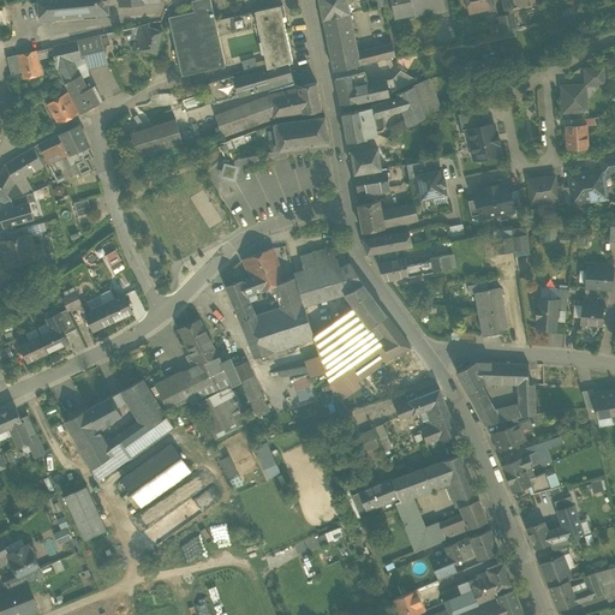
[(37,0),(40,19),(109,13),(107,0),(120,0),(120,3),(145,0),(37,0)]
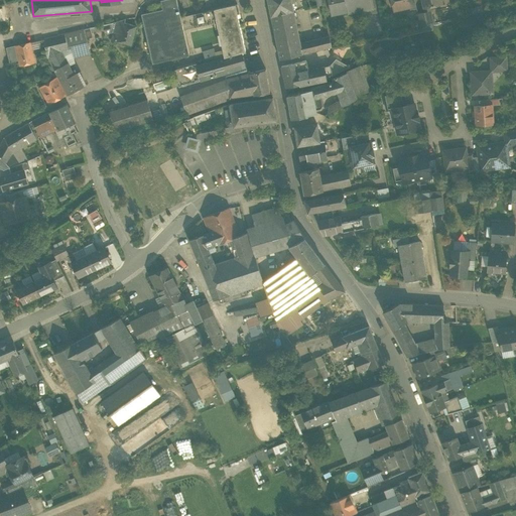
[(176,0),(161,0),(163,9),(142,14),(153,62),(189,54),(180,17),(176,0)]
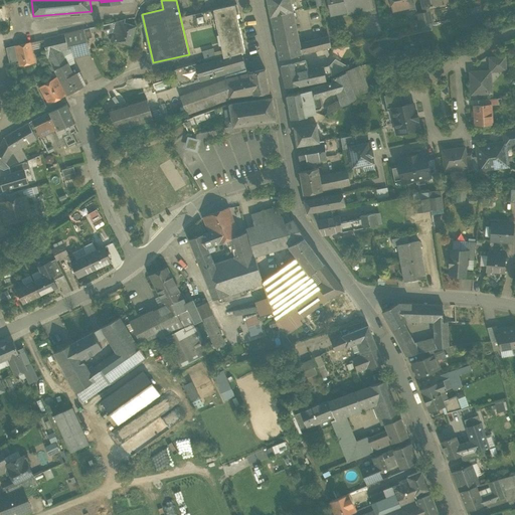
[(267,0),(271,16),(293,11),(291,2),(295,1),(294,0),(267,0)]
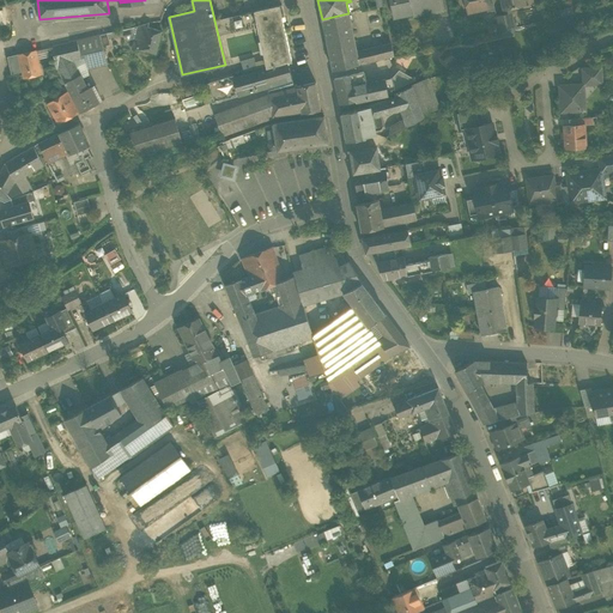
[(389,0),(394,18),(413,14),(413,17),(443,10),(441,0),(389,0)]
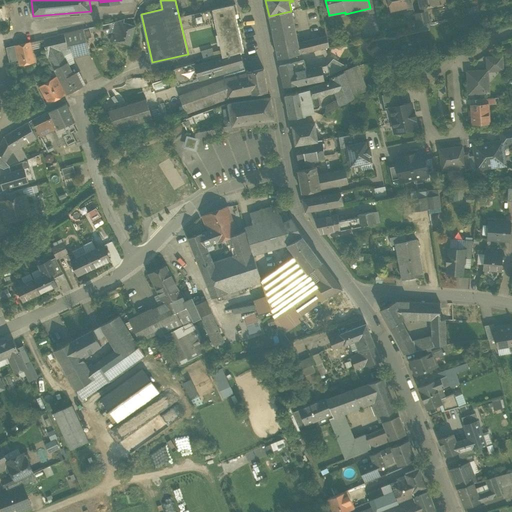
[(388,0),(387,2),(388,6),(390,8),(395,7),(396,10),(406,7),(407,7),(405,0),(388,0)]
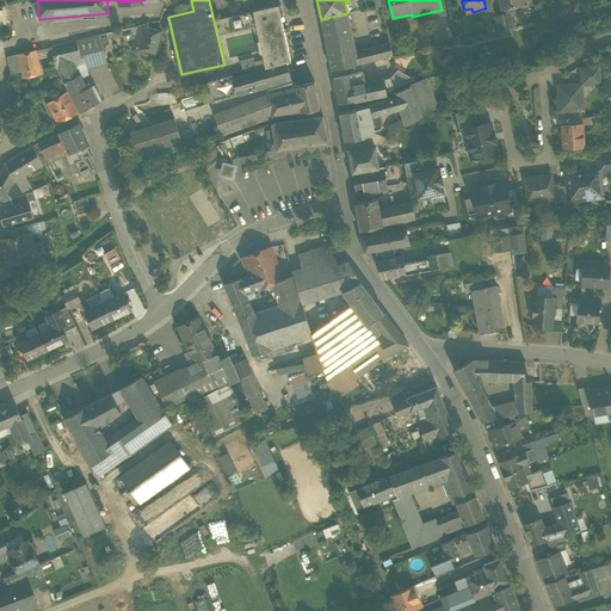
[(491,0),(483,0),(486,8),(485,8),(486,12),(493,11),(491,0)]
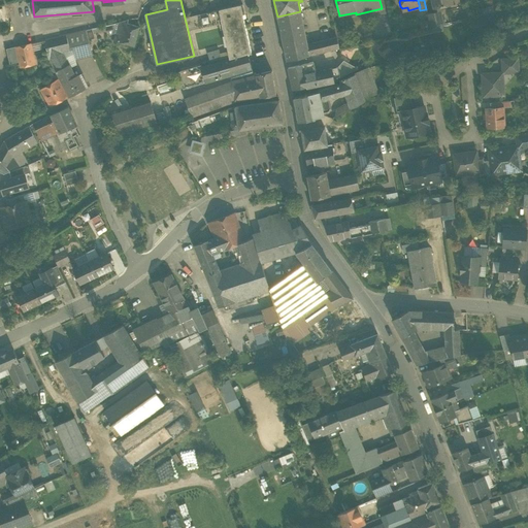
[(430,0),(433,9),(453,5),(452,0),(430,0)]
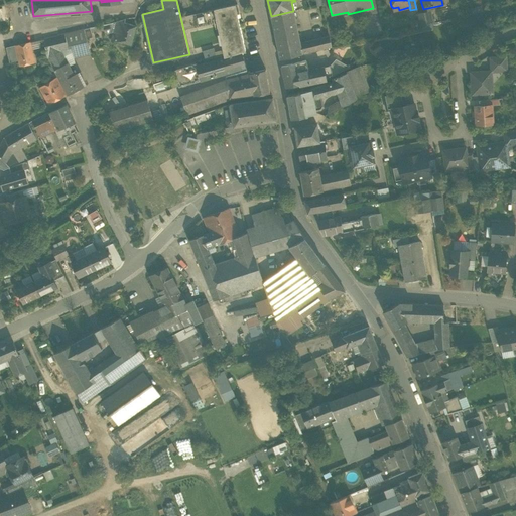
[(235,5),(214,9),(214,10),(180,17),(183,29),(217,22),(224,57),(227,56),(242,52),(245,51),(237,14),(239,14),(237,5),(235,5)]
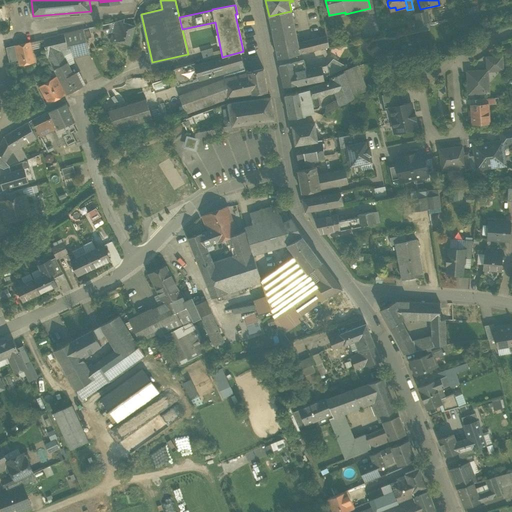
[(291,11),(269,16),(274,41),(296,36),(291,11)]
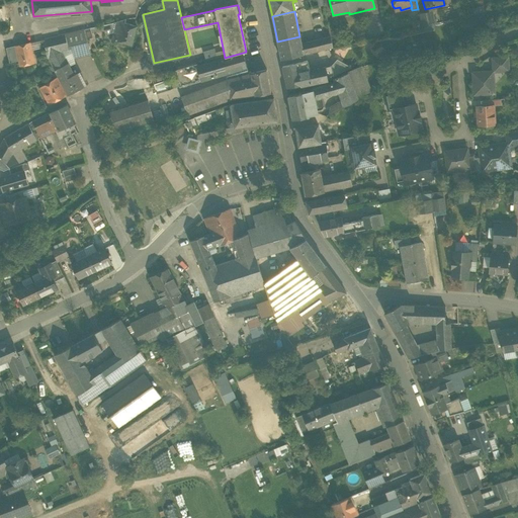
[(432,11),(419,14),(422,27),(434,24),(432,11)]
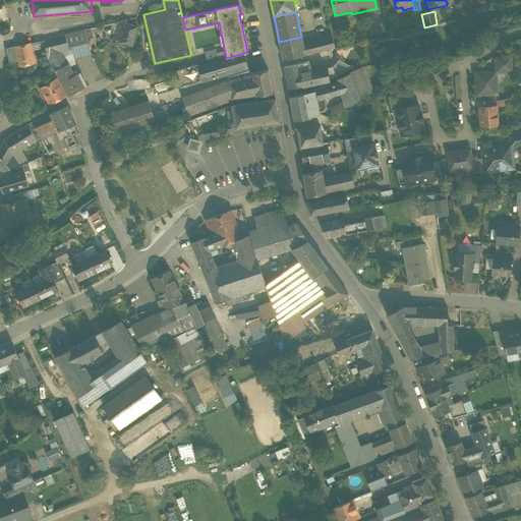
[(137,25),(125,22),(127,19),(117,21),(113,40),(132,45),(137,25)]
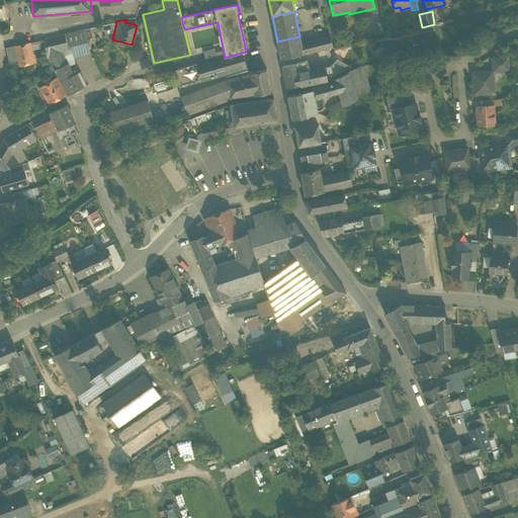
[(113,21),(91,27),(93,32),(113,27),(113,21)]
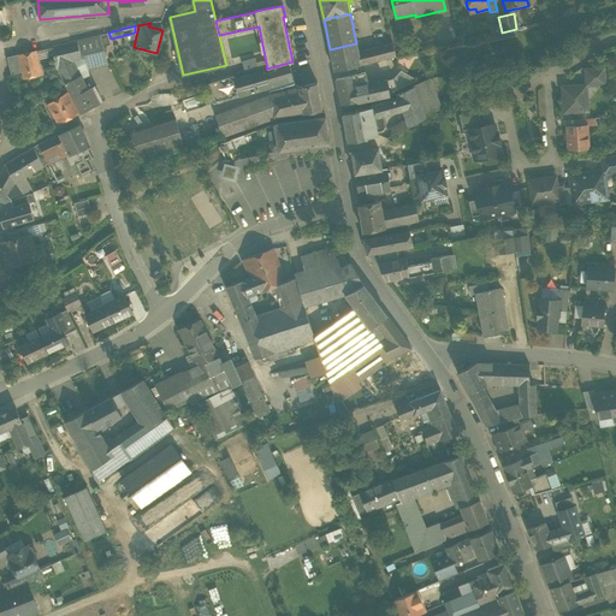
[(100,35),(77,40),(82,58),(86,57),(88,69),(107,64),(102,45),(100,35)]
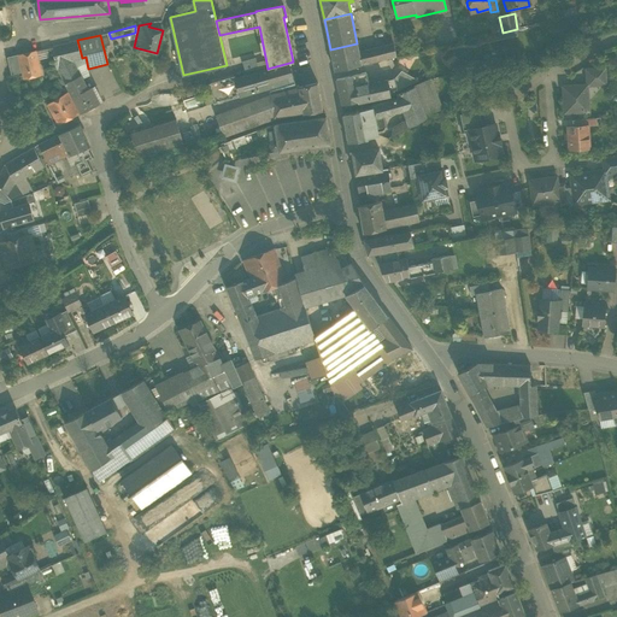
[(69,42),(53,46),(57,69),(65,83),(81,75),(74,60),(82,58),(77,40),(69,42)]
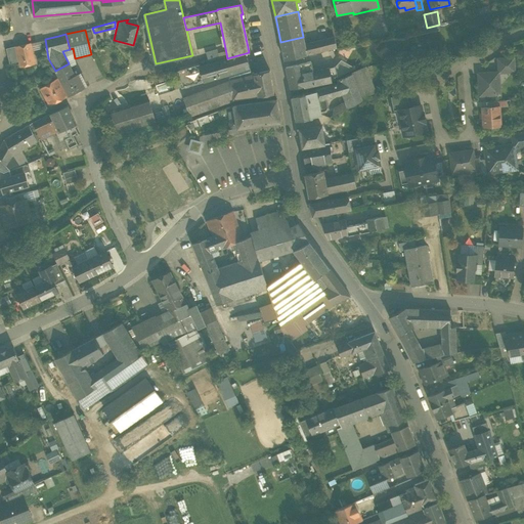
[(303,37),(280,42),(285,60),(307,55),(305,45),(305,44),(303,37)]
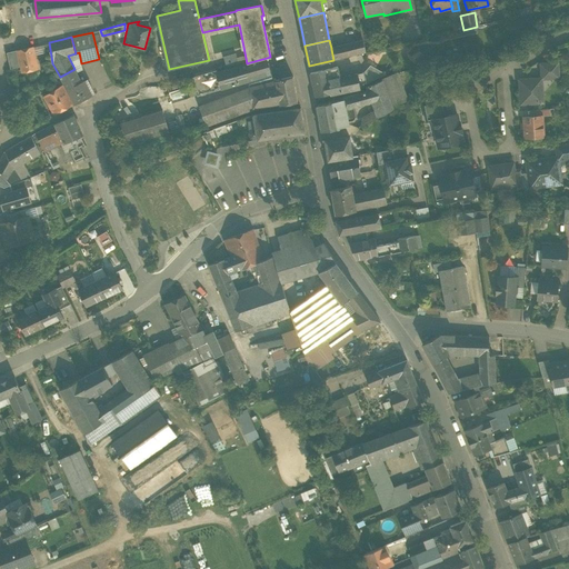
[(362,41),(331,48),(331,49),(333,60),(366,52),(362,41)]
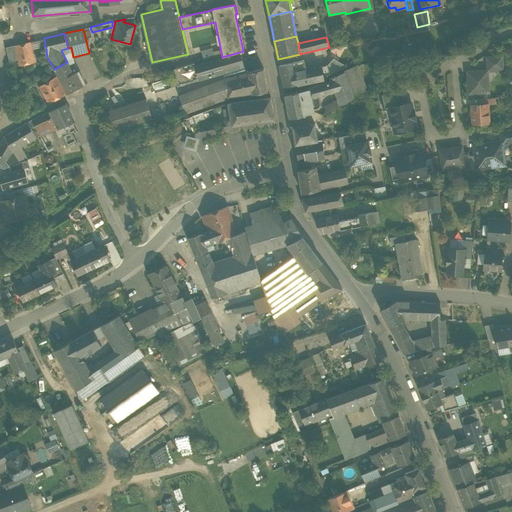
[(30,42),(16,45),(20,65),(34,61),(30,42)]
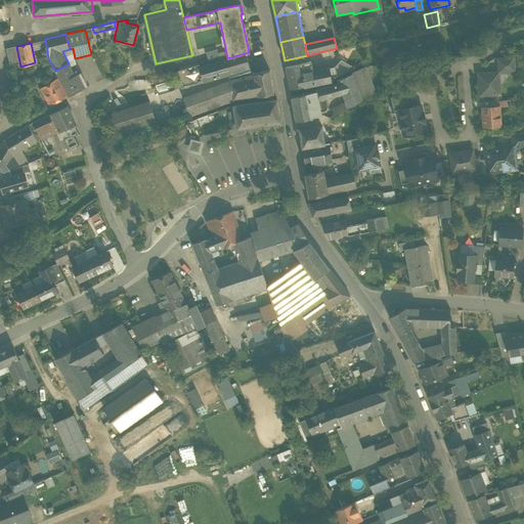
[(217,49),(206,52),(209,63),(220,60),(217,49)]
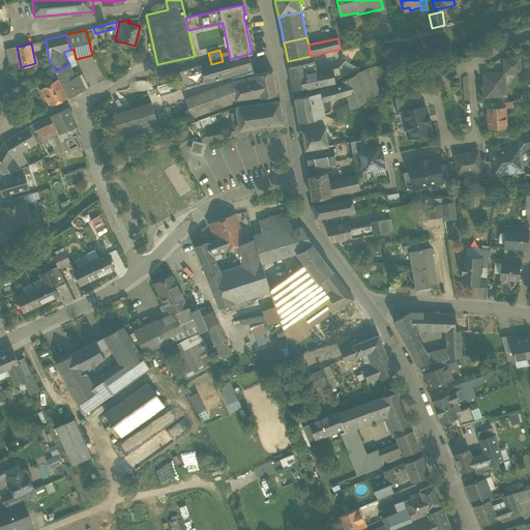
[(248,54),(233,58),(230,59),(223,61),(211,64),(202,66),(201,65),(179,71),(184,88),(228,77),(228,76),(231,76),(252,68),(253,68),(248,54)]
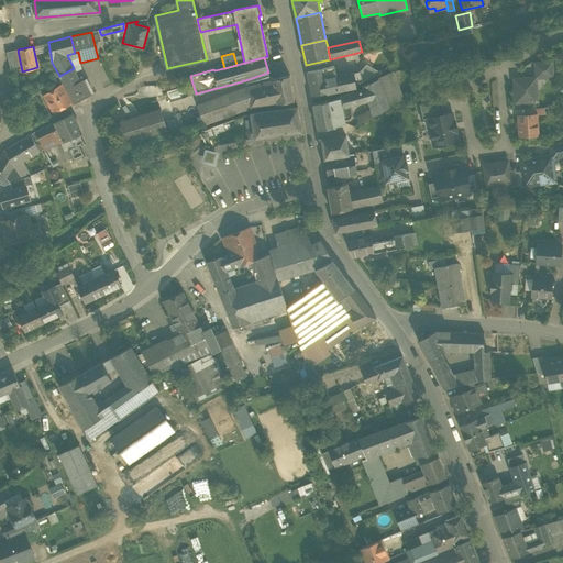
[(552,62),(534,63),(536,77),(536,78),(553,77),(552,62)]
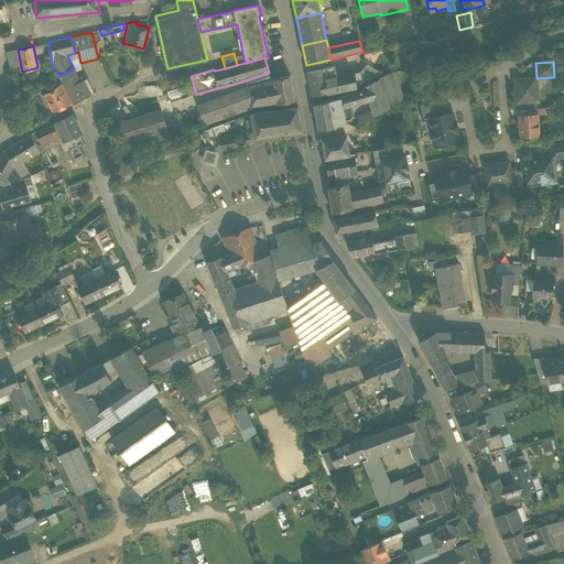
[(334,66),(307,73),(313,96),(329,93),(327,79),(337,77),(334,66)]
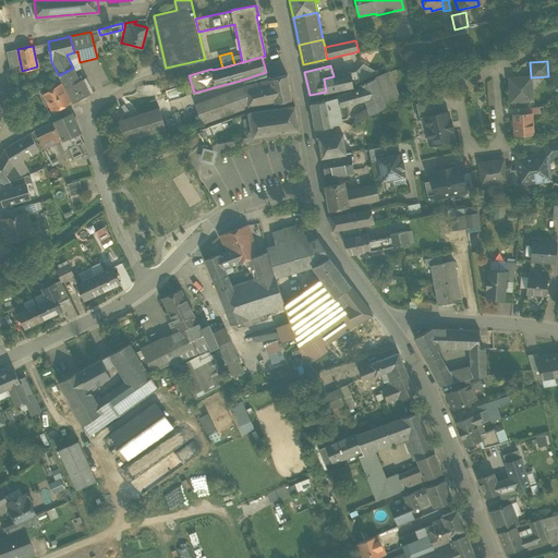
[(73,68),(59,75),(60,75),(65,87),(67,87),(80,81),(73,68)]
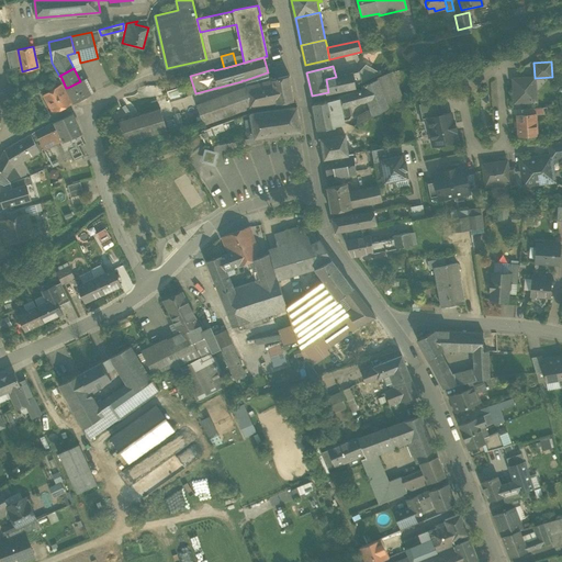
[(267,72),(245,80),(247,86),(269,80),(267,72)]
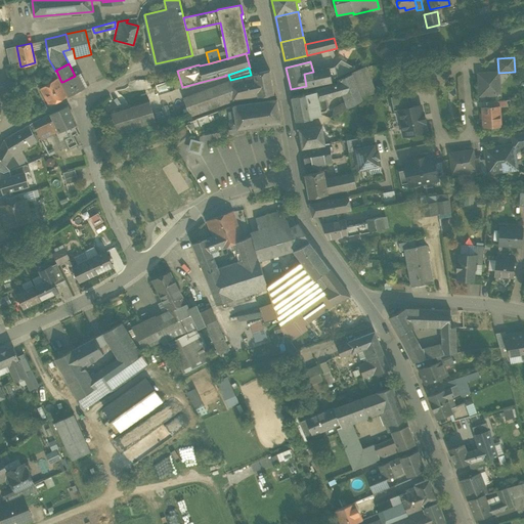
[(336,69),(332,70),(332,68),(326,69),(329,78),(338,76),(336,69)]
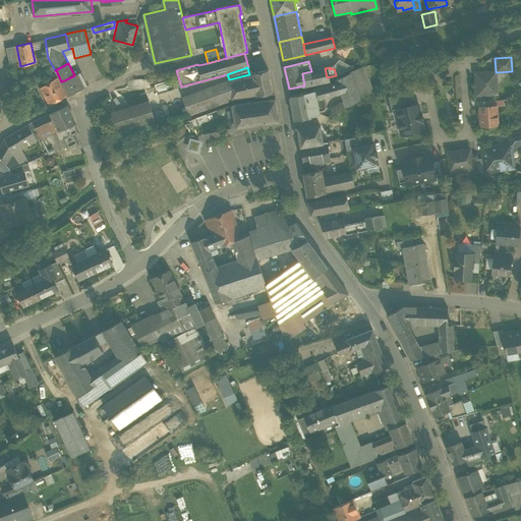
[(362,67),(350,72),(351,73),(361,100),(372,95),(362,67)]
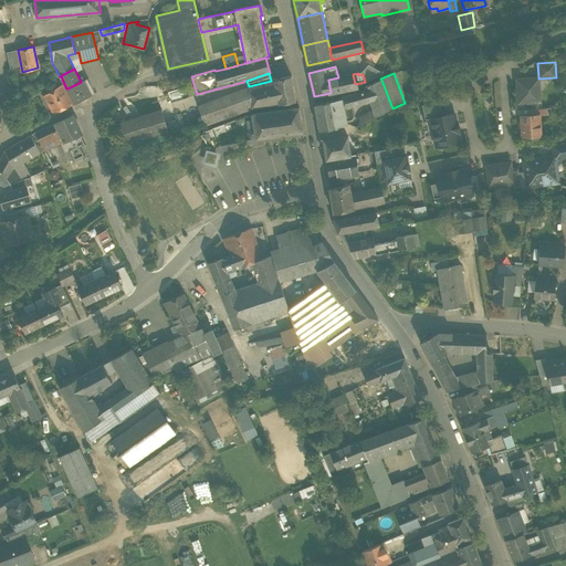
[(338,77),(328,80),(331,93),(355,88),(355,84),(353,74),(338,77)]
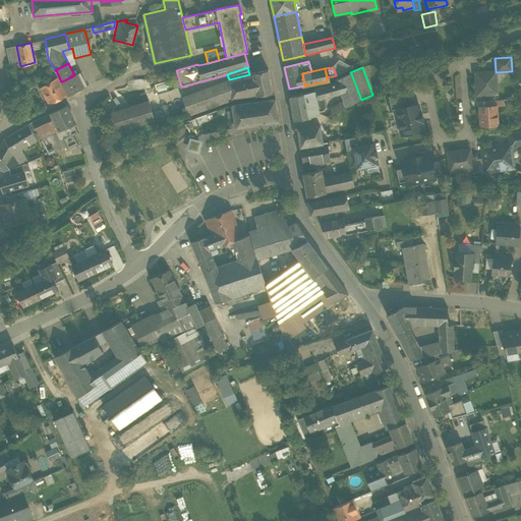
[(268,70),(252,74),(256,96),(273,94),(268,70)]
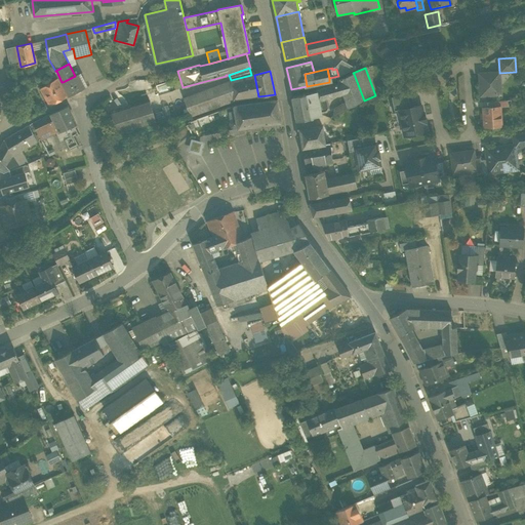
[(499,72),(479,74),(481,96),(501,94),(499,73),(499,72)]
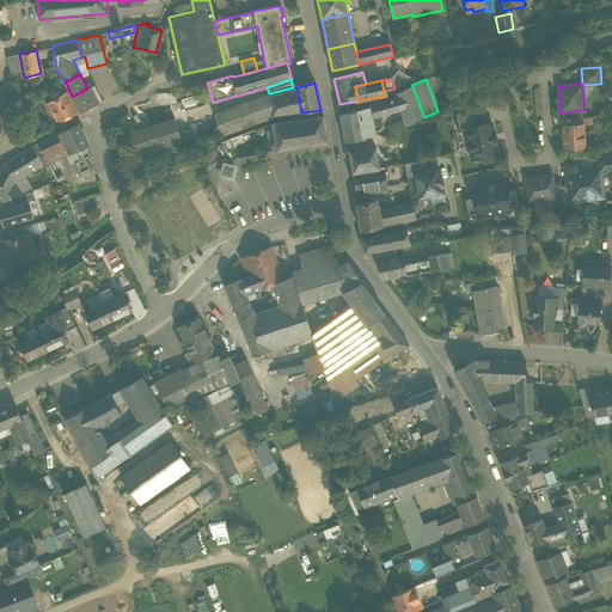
[(411,85),(398,92),(393,93),(401,111),(403,120),(404,121),(407,127),(424,117),(412,86),(411,85)]
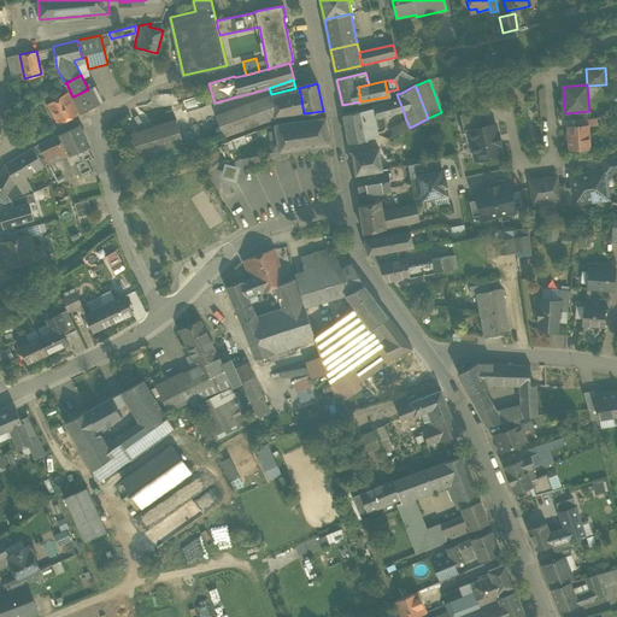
[(88,89),(74,97),(82,112),(99,104),(99,103),(103,101),(98,92),(94,93),(90,87),(88,89)]
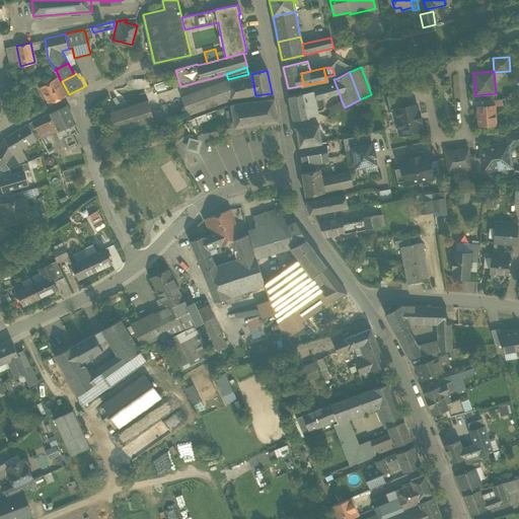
[(228,79),(227,80),(230,99),(255,95),(251,74),(248,74),(228,79)]
